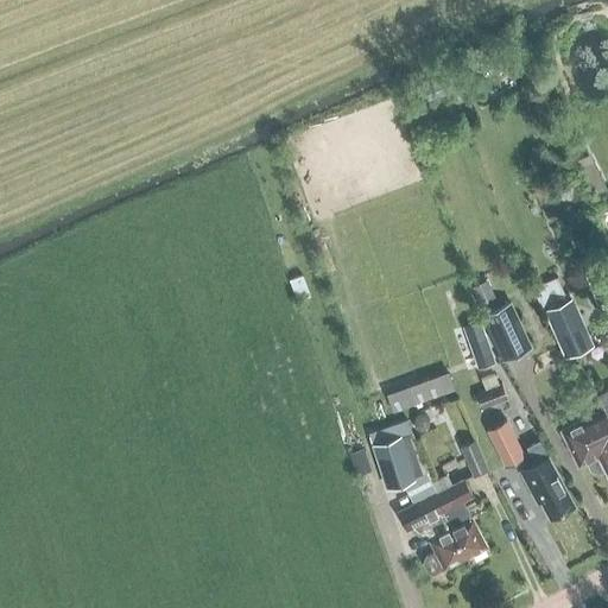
[(590,152),(577,157),(590,195),(605,190),(590,152)]
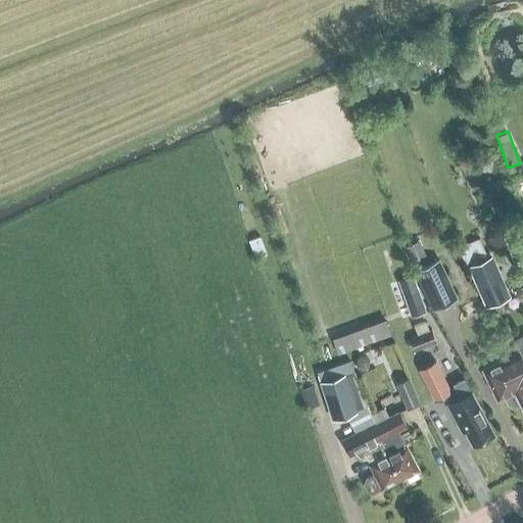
[(418,241),(403,247),(411,263),(425,256),(418,241)]
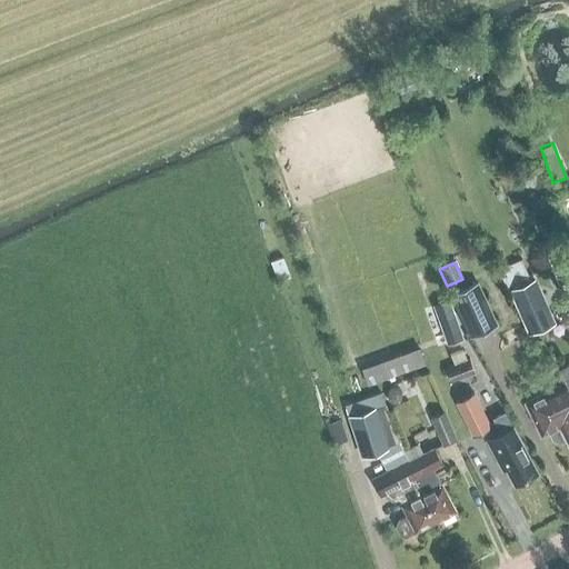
[(508,291),(528,336),(556,323),(536,279),(530,281),(508,291)]
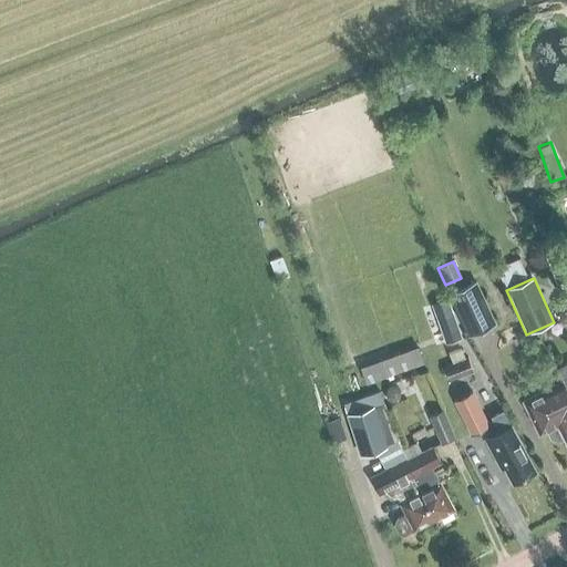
[(449,295),(468,337),(496,323),(476,280),(449,295)]
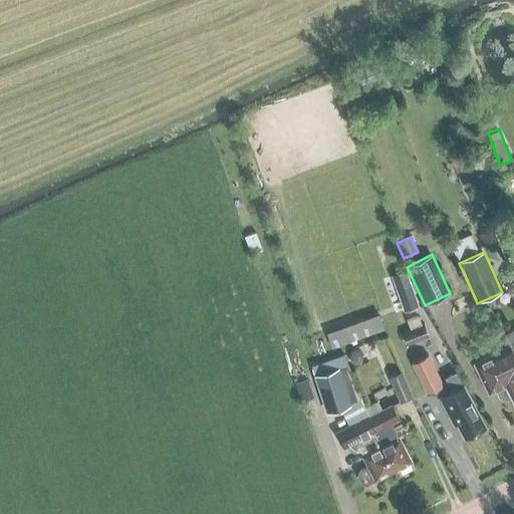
[(405,270),(391,276),(396,291),(411,285),(405,270)]
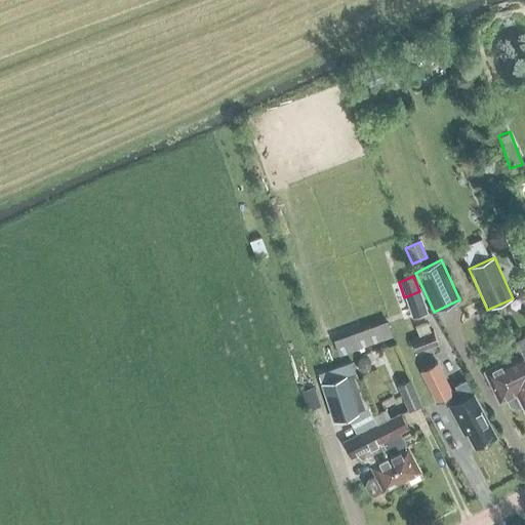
[(387,321),(333,340),(339,356),(392,336),(387,321)]
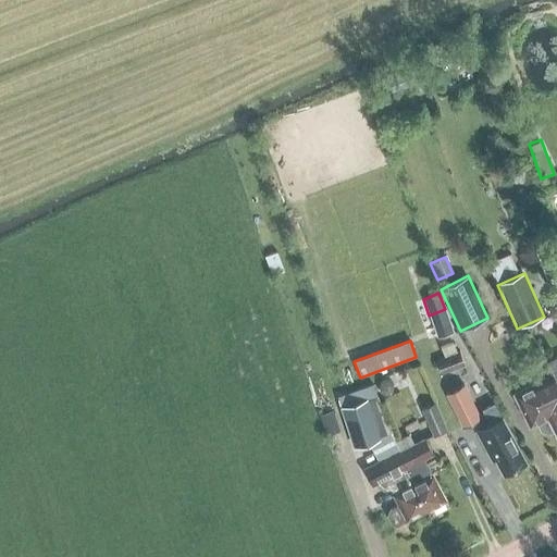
[(433,362),(440,374),(461,363),(455,351),(433,362)]
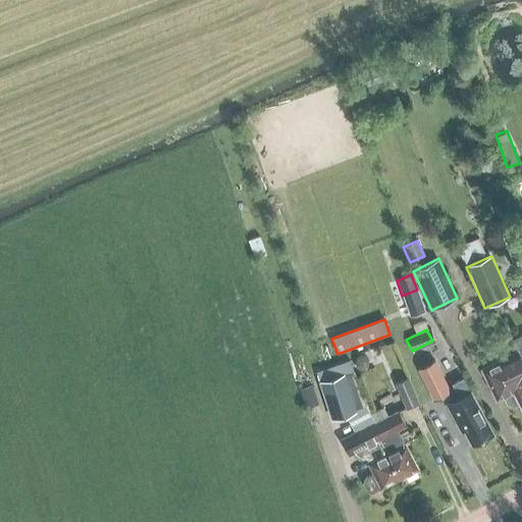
[(514,353),(521,369),(521,334),(521,335),(509,342),(514,353)]
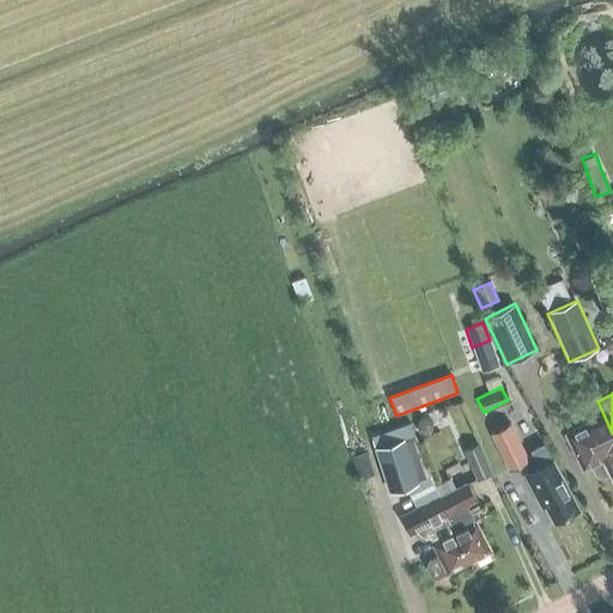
[(612,434),(604,414),(563,436),(581,471),(589,467),(593,475),(596,477),(604,478),(607,475),(612,486),(612,434)]
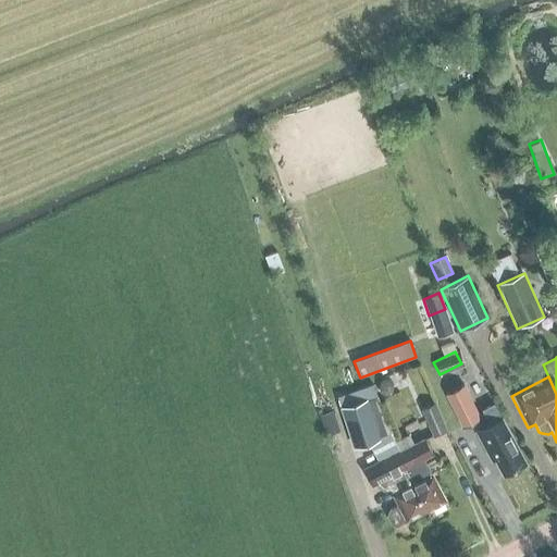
[(379,383),(379,391),(381,396),(388,396),(392,392),(392,383),(388,379),(383,379),(379,383)]
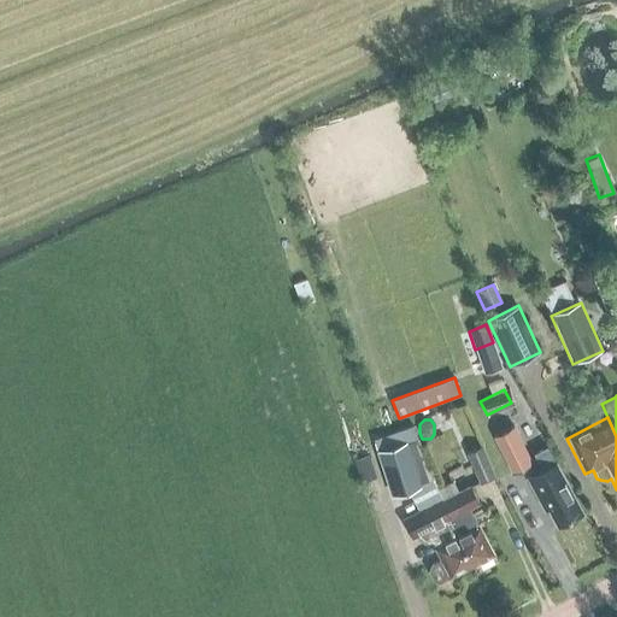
[(378,452),(393,497),(434,480),(418,440),(407,444),(404,433),(376,441),(380,452),(378,452)]
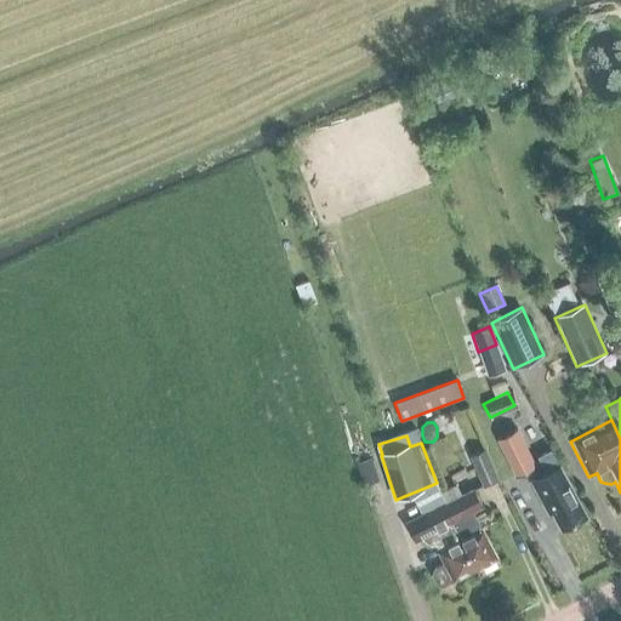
[(517,436),(499,445),(518,480),(536,471),(517,436)]
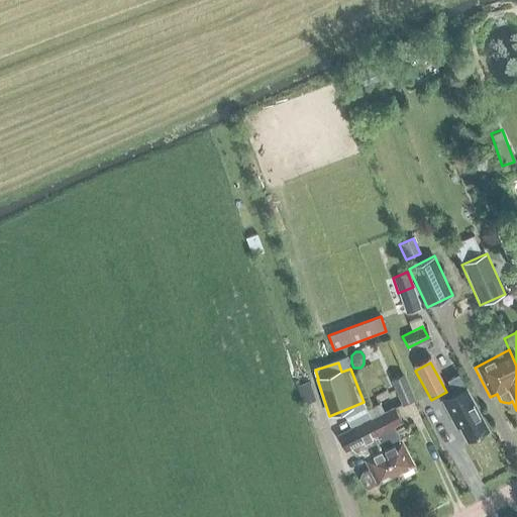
[(393,383),(405,406),(416,400),(404,377),(393,383)]
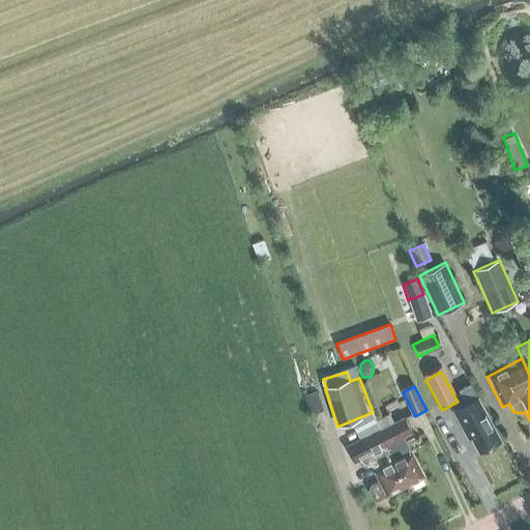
[(452,409),(468,438),(471,436),(479,451),(500,440),(475,393),(452,406),(452,409)]
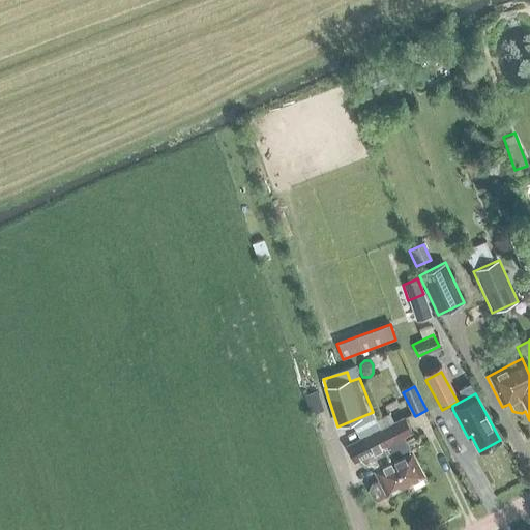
[(389,413),(377,419),(382,429),(393,422),(389,413)]
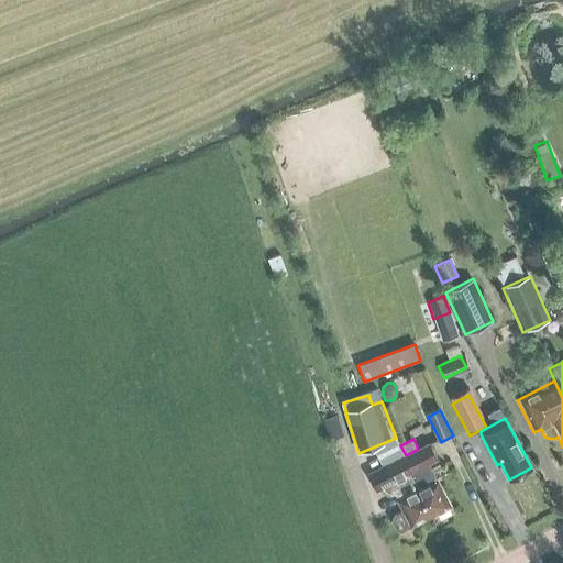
[(406,455),(433,516),(433,517),(450,508),(437,479),(429,463),(438,459),(430,443),(418,449),(406,455)]
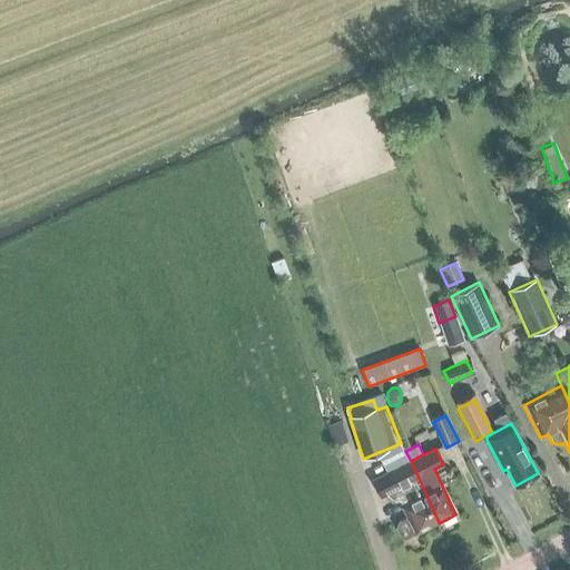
[(439,522),(411,461),(374,479),(382,497),(389,493),(390,497),(394,499),(397,498),(402,507),(401,507),(406,519),(397,523),(396,528),(400,537),(404,538),(413,533),(414,534),(439,522)]
